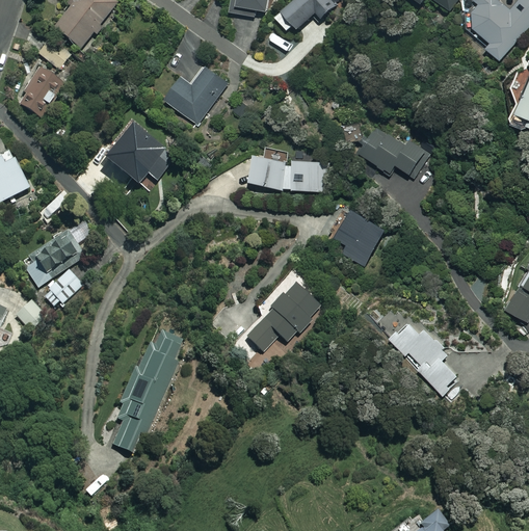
[(116,4),(110,0),(69,0),(65,5),(69,8),(53,28),(80,50),(116,4)]
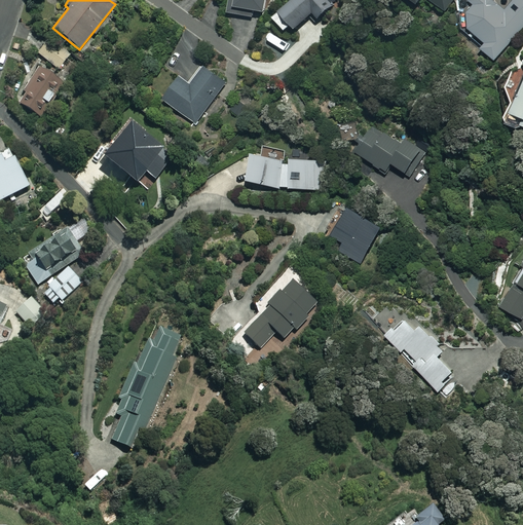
[(227,0),(226,12),(250,16),(251,9),(262,11),(263,0),(227,0)]
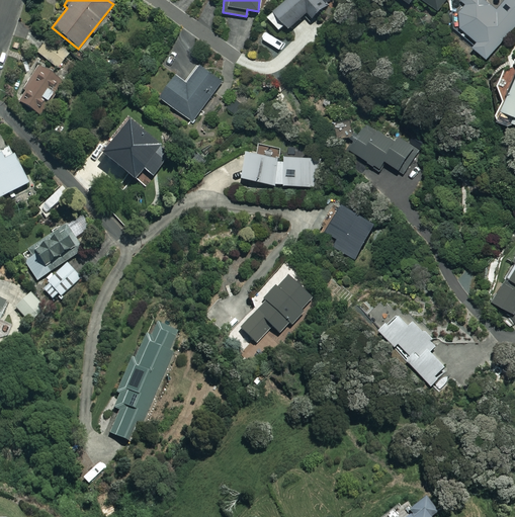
[(283,0),(267,16),(279,30),(286,31),(307,11),(313,18),(331,0),(283,0)]
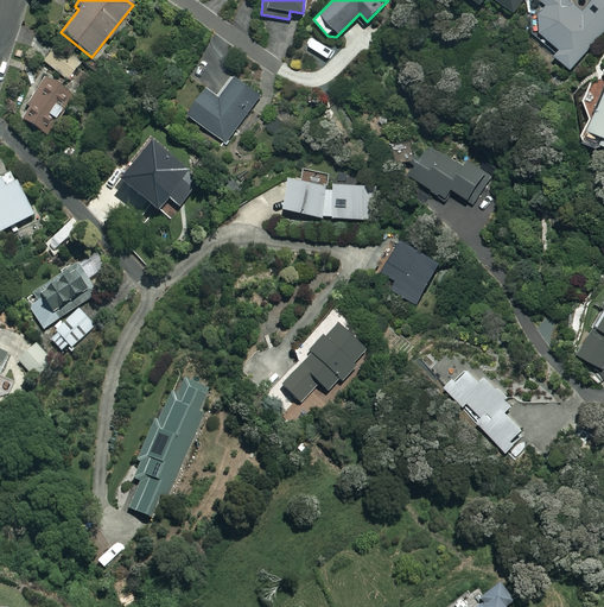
[(496,0),(512,11),(519,0),(496,0)]
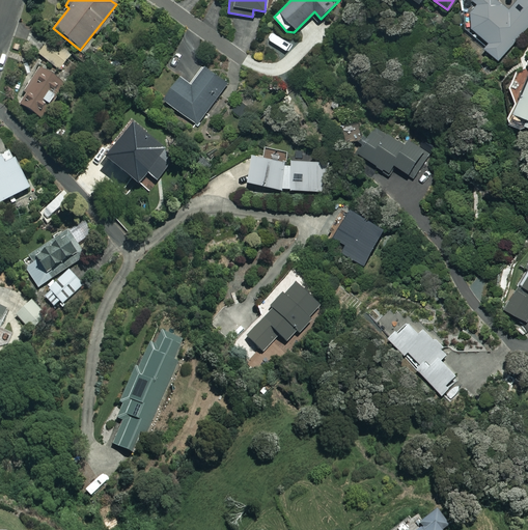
[(516,0),(508,10),(495,0),(460,0),(450,12),(489,43),(483,49),(498,61),(527,25),(527,0),(516,0)]
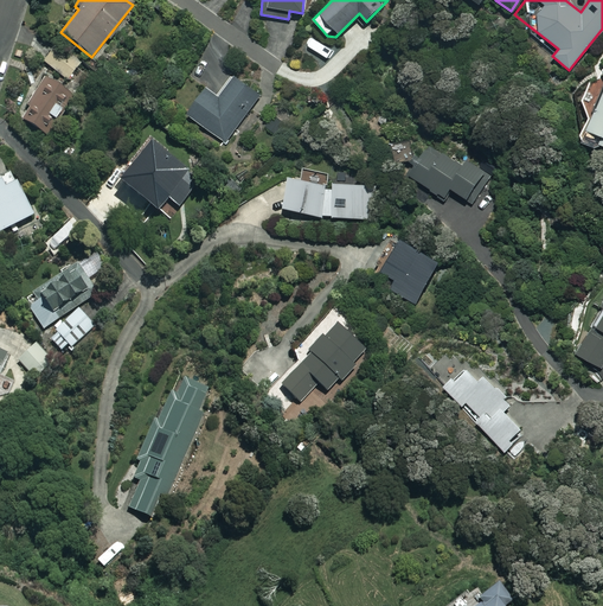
[(53,46),(42,62),(62,78),(74,63),(53,46)]
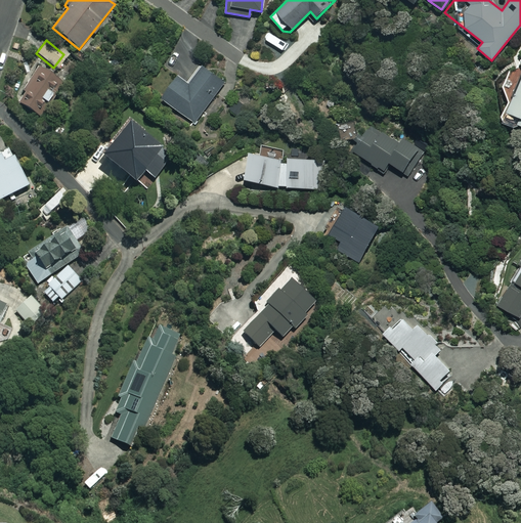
[(222,81),(202,66),(188,84),(178,76),(162,98),(193,122),(222,81)]
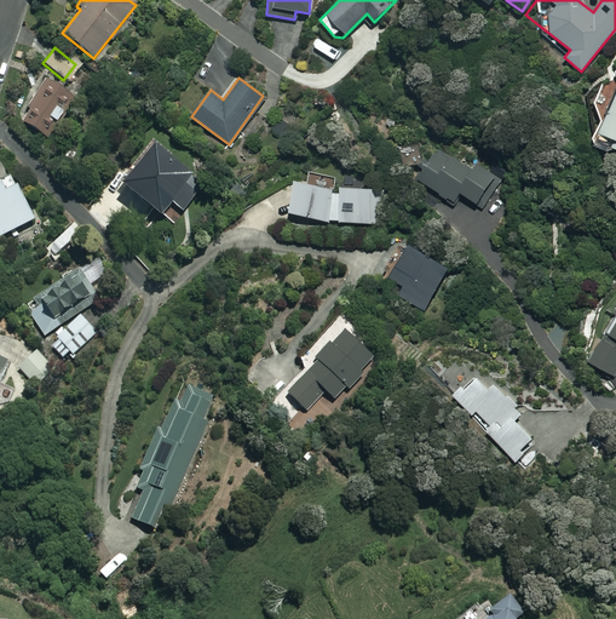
[(69,95),(44,79),(17,120),(47,139),(64,112),(59,108),(69,95)]
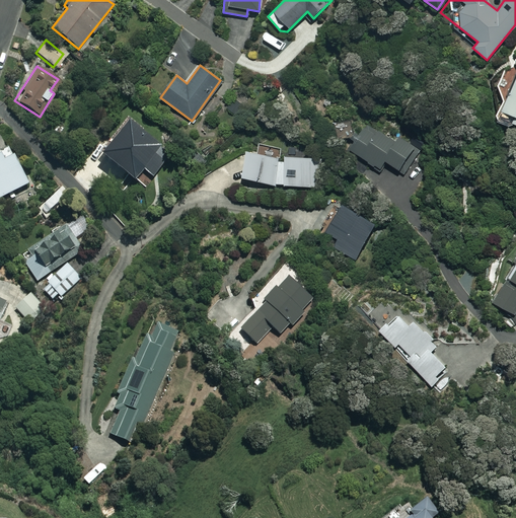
[(515,78),(497,121),(512,127),(514,124),(515,124),(515,78)]
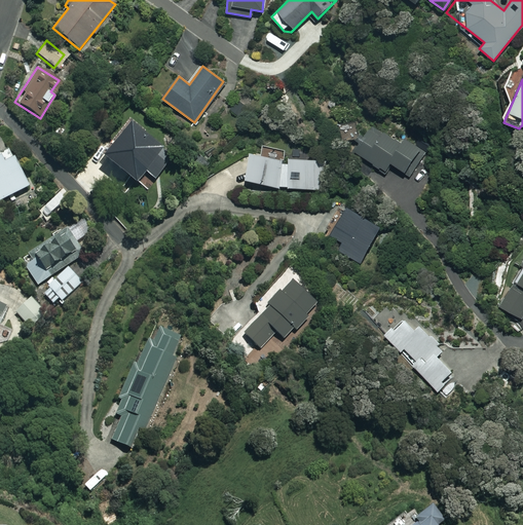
[(103,158),(136,183),(143,173),(154,181),(173,156),(128,123),(103,158)]
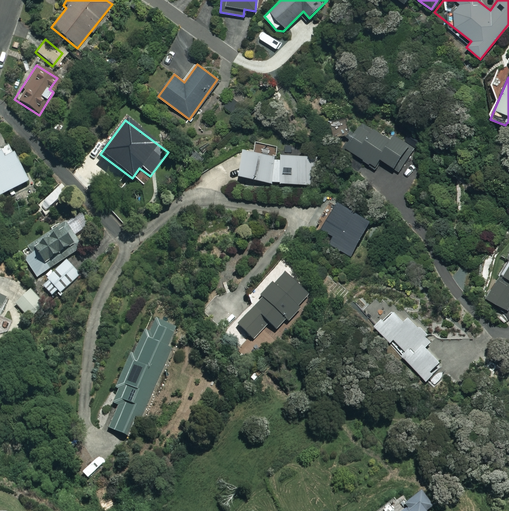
[(390,140),(361,122),(345,148),(375,166),(379,159),(396,169),(411,145),(394,134),(390,140)]
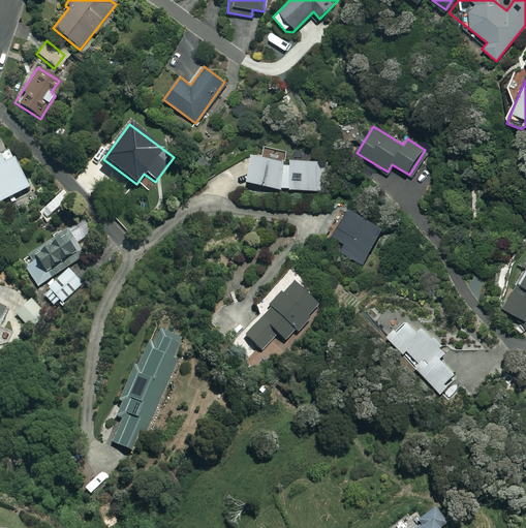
[(0,200),(27,187),(11,155),(0,161),(0,200)]
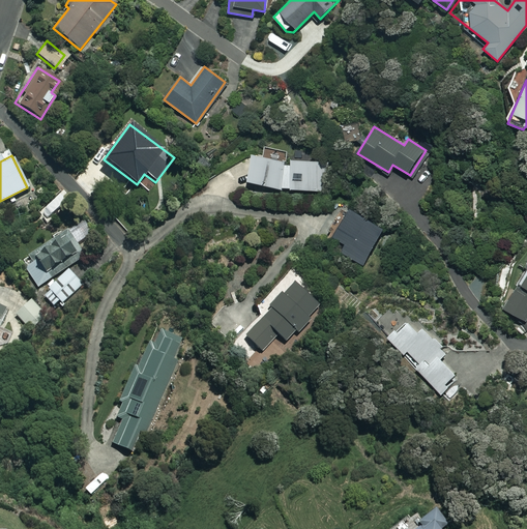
[(292,162),(252,156),(249,183),(325,193),(329,163),(292,158),(292,162)]
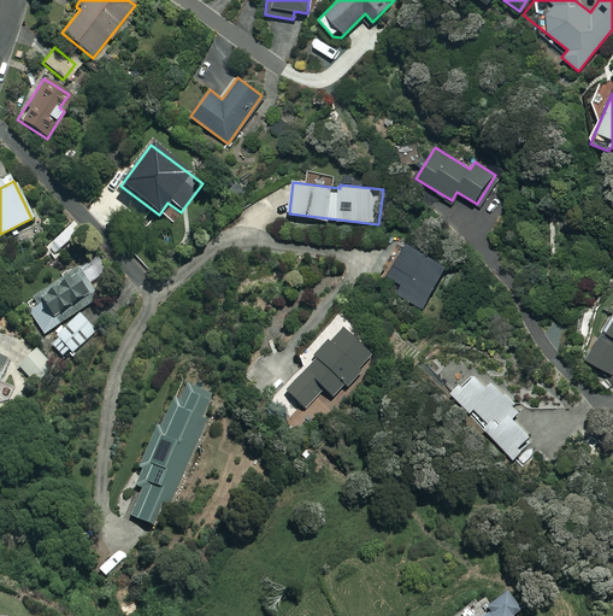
[(410,247),(385,286),(424,310),(448,271),(410,247)]
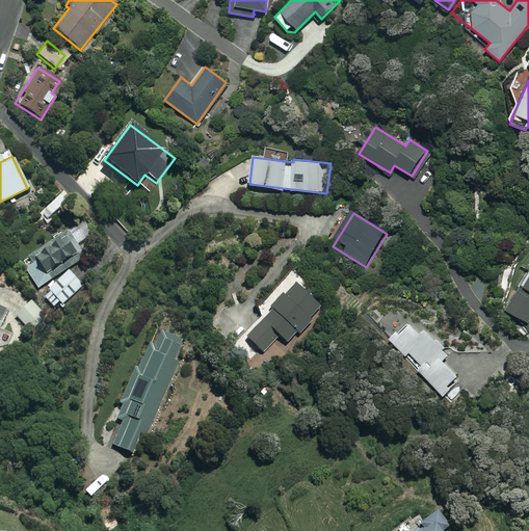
[(38,290),(67,269),(84,256),(65,232),(21,267),(38,290)]
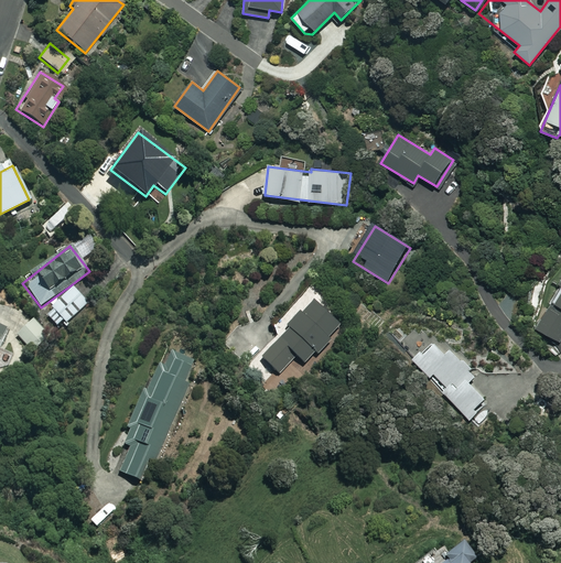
[(71,285),(41,307),(55,326),(84,303),(71,285)]
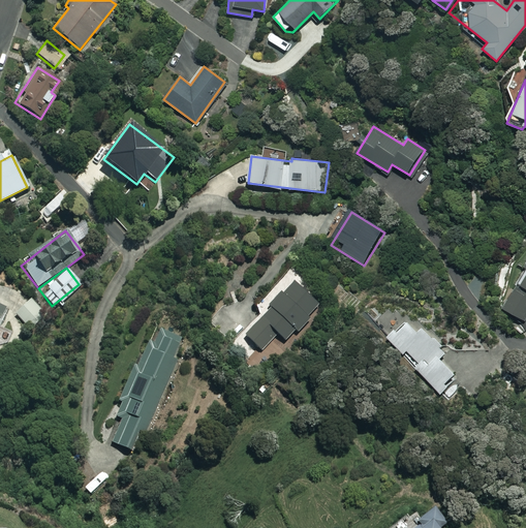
[(525,268),(503,308),(523,319),(525,314),(525,268)]
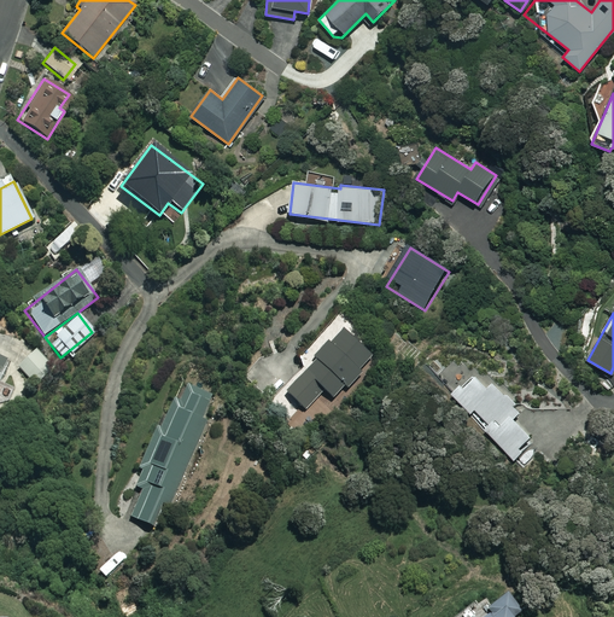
[(369,355),(340,329),(310,361),(311,362),(285,391),(302,408),(321,388),(331,397),(369,355)]
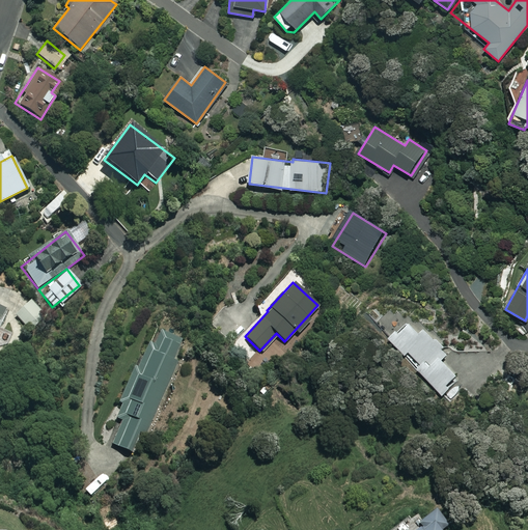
[(43,314),(29,301),(15,315),(28,329),(43,314)]
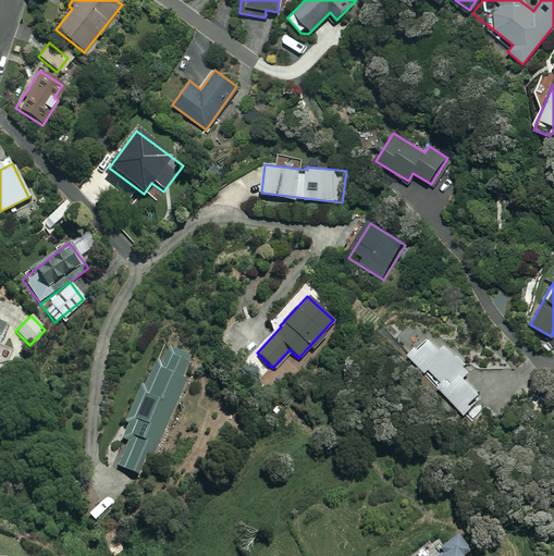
[(463,377),(470,369),(444,342),(439,347),(427,334),(405,356),(464,415),(482,396),(463,377)]
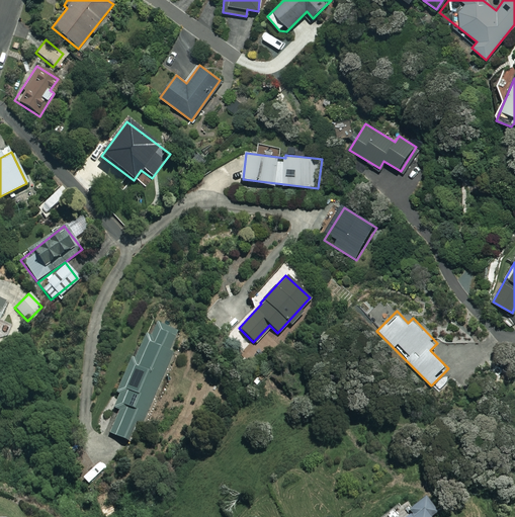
[(177,331),(152,320),(134,359),(132,358),(115,393),(118,394),(112,408),(117,410),(107,432),(126,441),(137,421),(140,423),(173,351),(169,349),(177,331)]
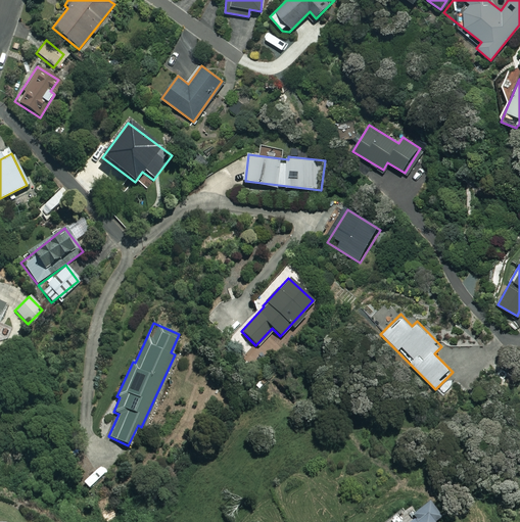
[(432,521),(439,517),(428,502),(412,514),(415,518),(410,521),(432,521)]
